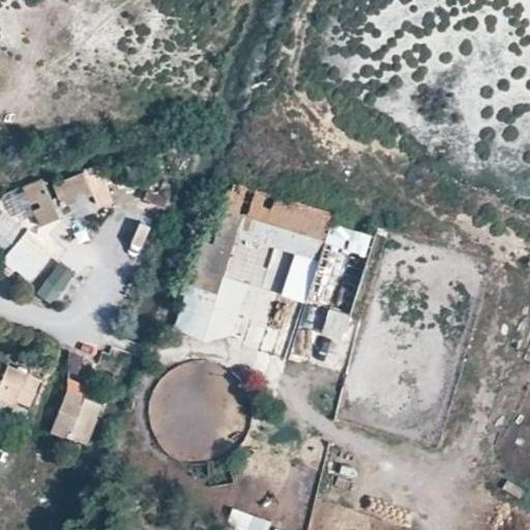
[(93,197),(87,181),(81,182),(76,174),(53,181),(56,193),(51,195),(58,211),(93,197)]
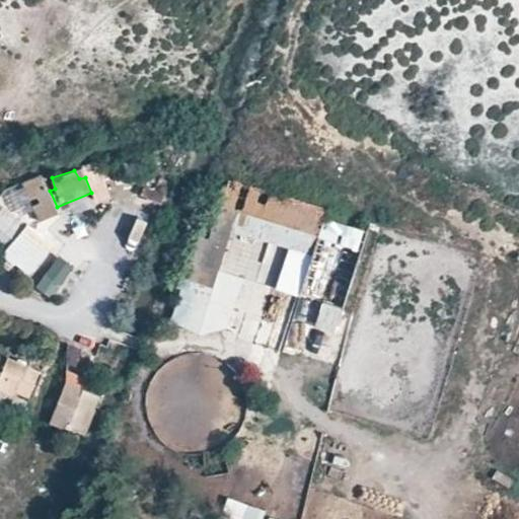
[(169,191),(173,182),(152,174),(148,183),(169,191)]
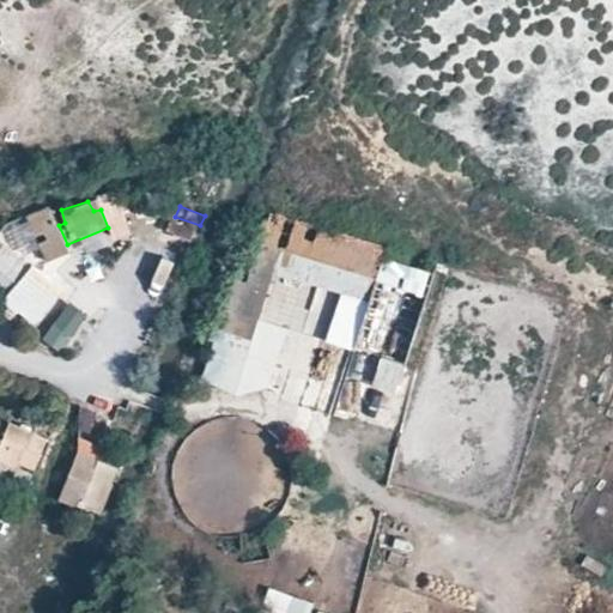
[(253,211),(210,386),(268,400),(286,327),(303,332),(314,289),(366,302),(371,281),(425,296),(431,272),(384,260),(389,244),(253,211)]
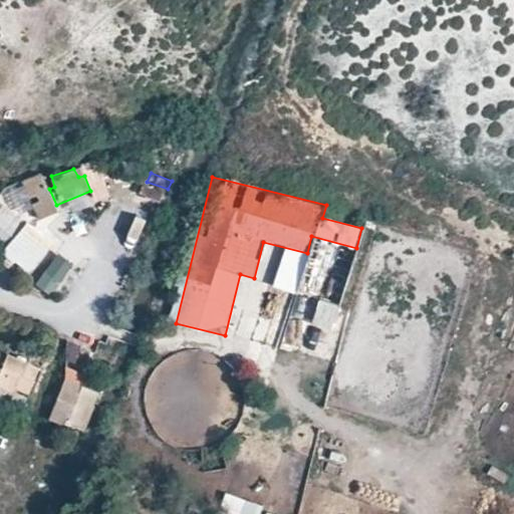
[(160,201),(163,191),(145,183),(139,194),(160,201)]
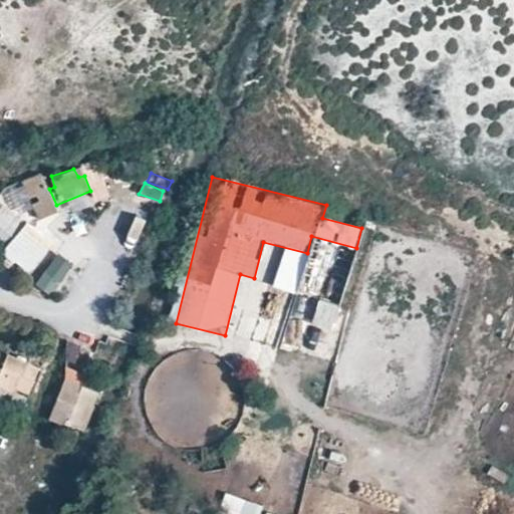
[(37,235),(3,207),(0,209),(0,245),(3,248),(2,251),(15,262),(37,235)]
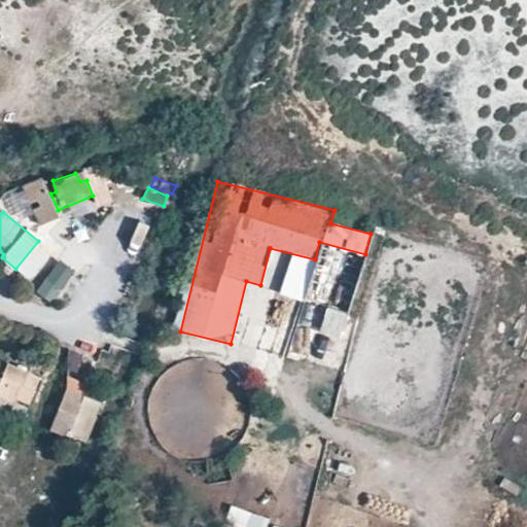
[(286,288),(289,251),(269,249),(265,286),(286,288)]
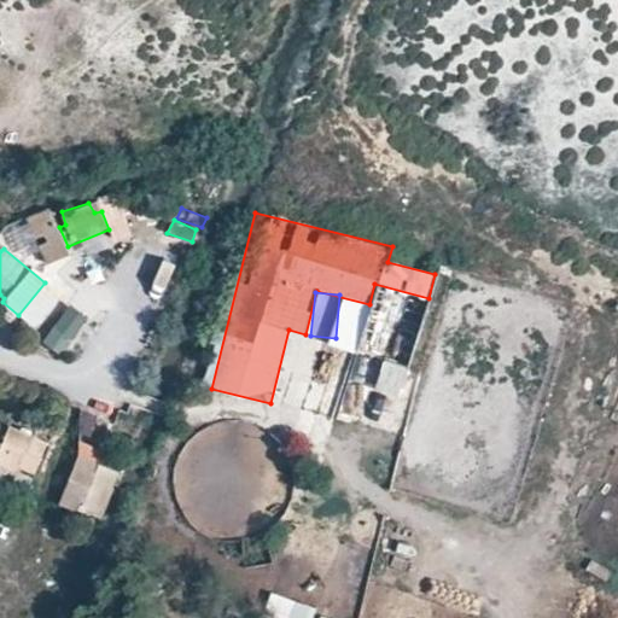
[(432,296),(415,343),(442,351),(458,303),(432,296)]
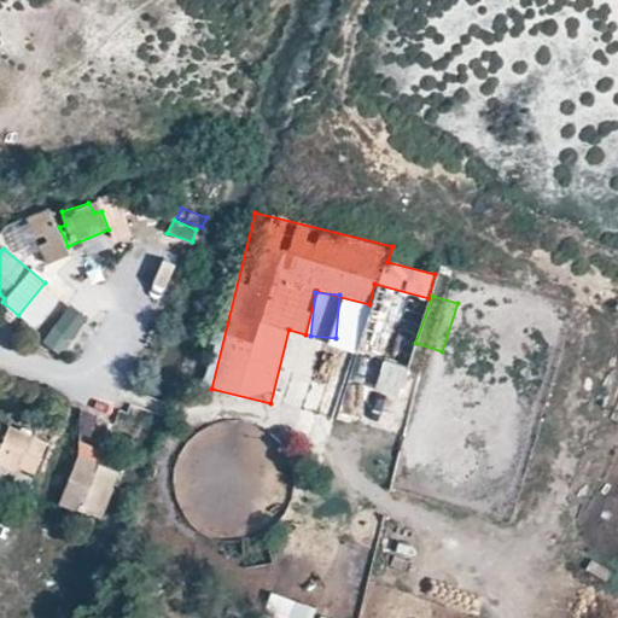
[(368,419),(398,429),(417,369),(386,361),(368,419)]
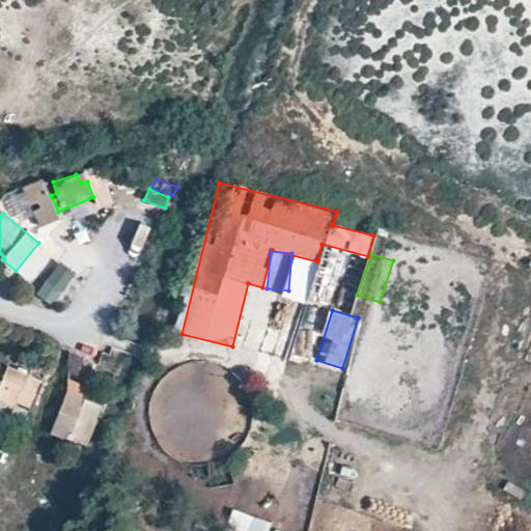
[(65,379),(90,385),(96,360),(72,354),(65,379)]
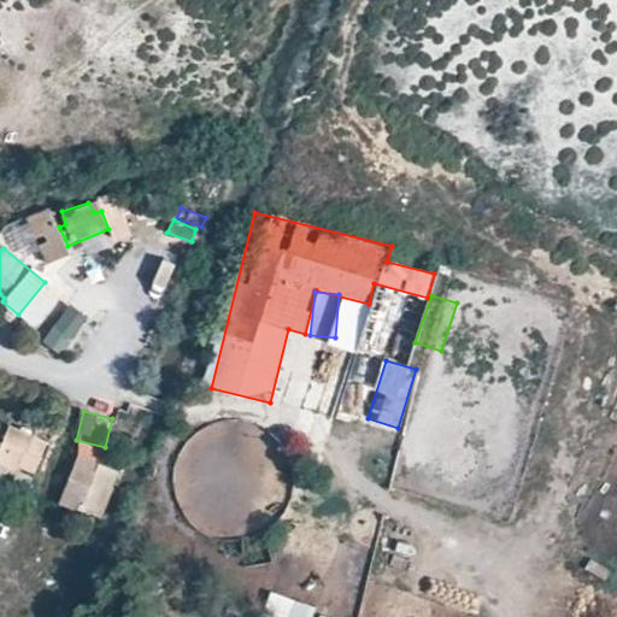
[(0,462),(39,479),(51,446),(30,438),(31,434),(9,425),(9,429),(0,424),(0,462)]
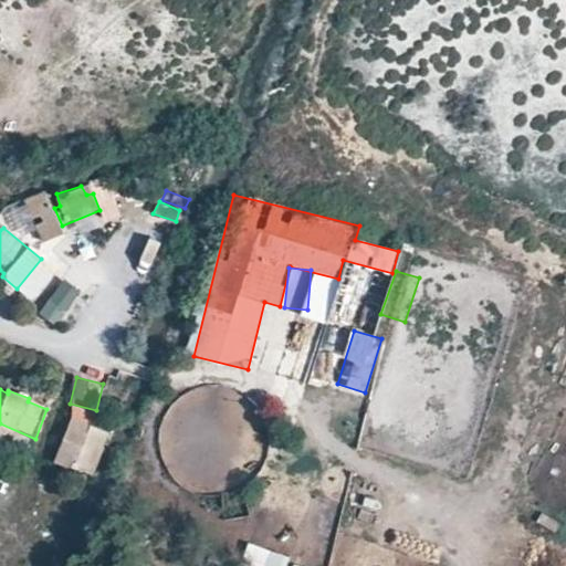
[(109,430),(100,427),(60,411),(42,454),(83,469),(94,472),(109,430)]
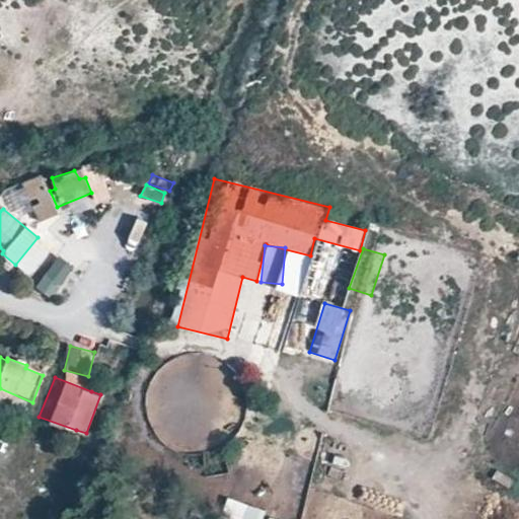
[(317,458),(324,435),(297,427),(290,450),(317,458)]
